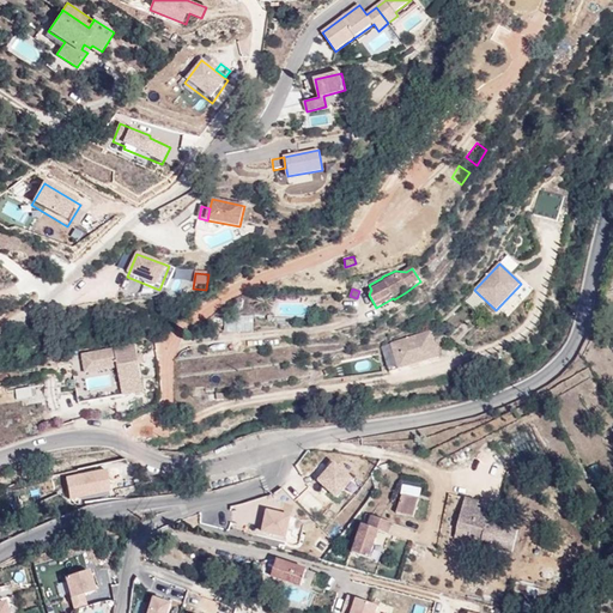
[(438,358),(431,332),(382,346),(389,372),(438,358)]
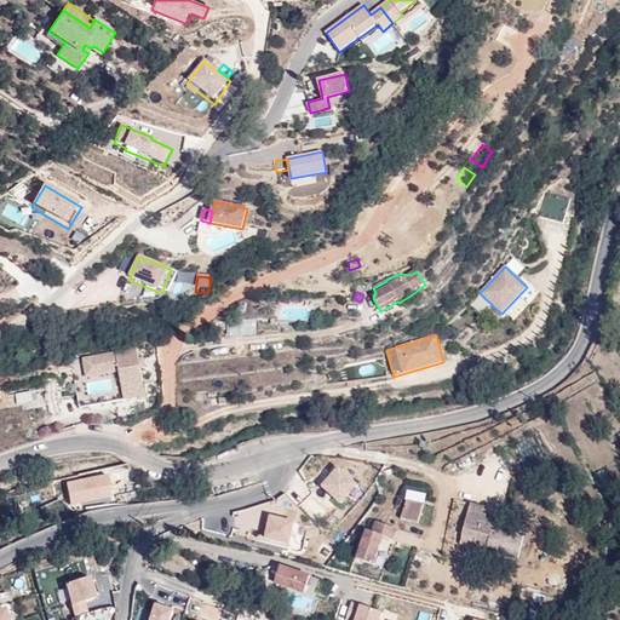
[(137,349),(82,359),(86,378),(109,374),(110,380),(113,390),(114,402),(145,396),(141,368),(139,359),(137,349)]
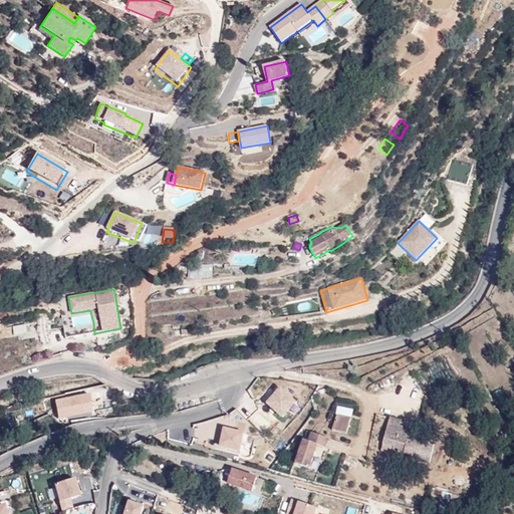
[(71,313),(68,297),(60,298),(67,338),(94,333),(93,323),(74,327),(72,318),(91,315),(90,310),(71,313)]
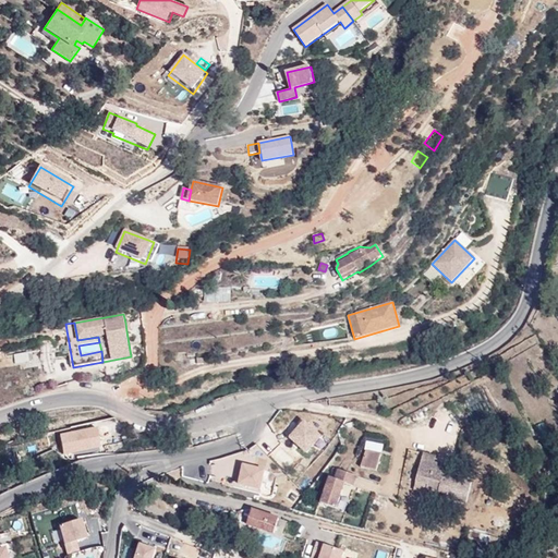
[(172,338),(192,337),(191,325),(171,326),(172,338)]
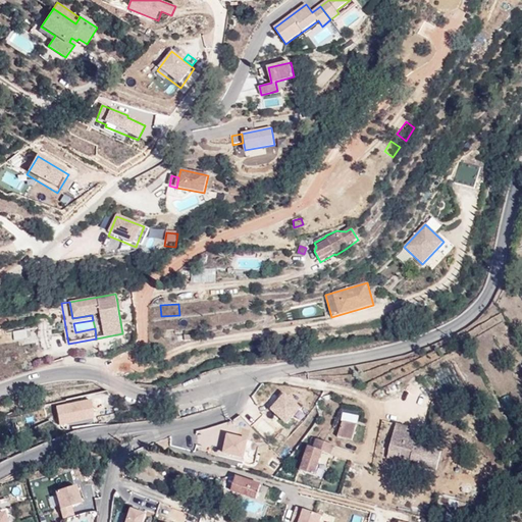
[(13,342),(28,340),(25,328),(12,330),(13,342)]
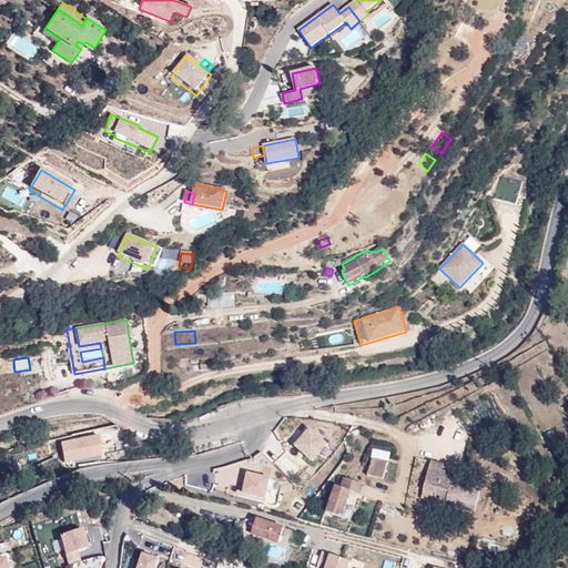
[(208,371),(206,364),(201,365),(201,362),(191,362),(190,359),(183,361),(184,373),(208,371)]
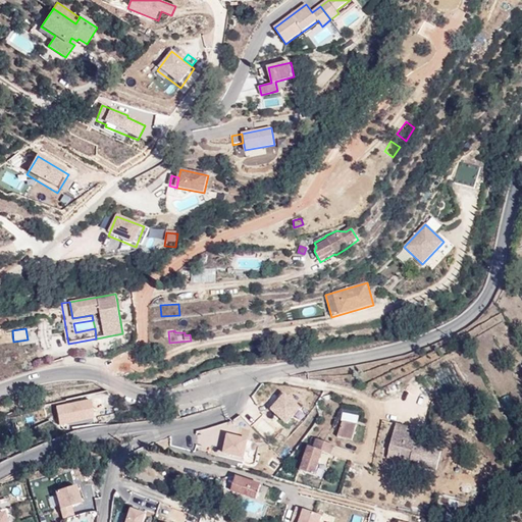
[(300,409),(285,396),(272,410),(286,423),(300,409)]
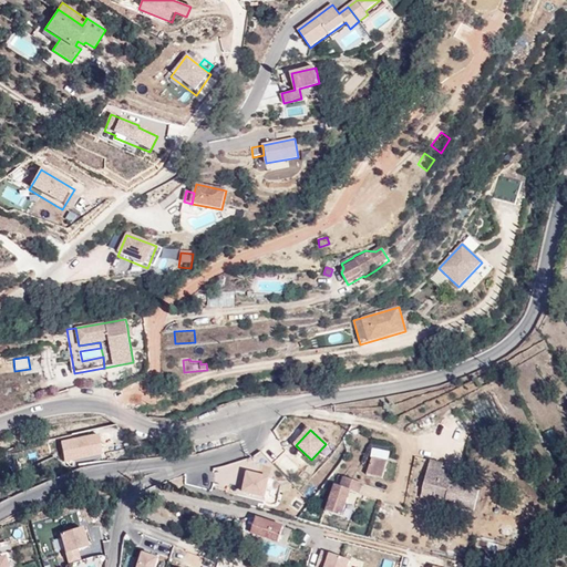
[(62,447),(65,466),(103,459),(100,440),(62,447)]
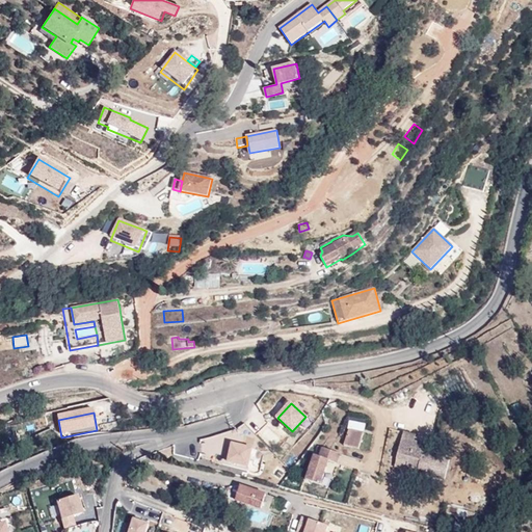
[(364,432),(366,425),(349,422),(348,429),(364,432)]
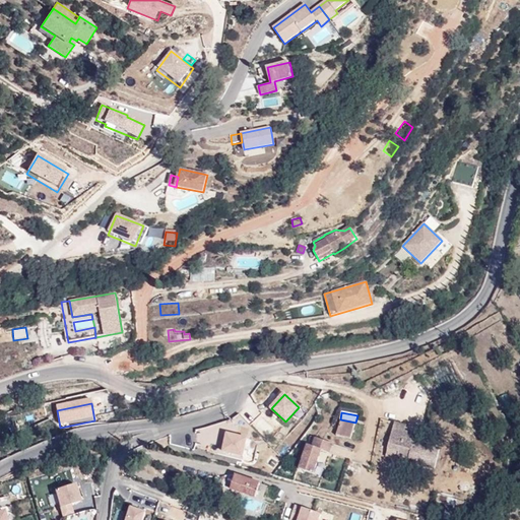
[(350,439),(354,423),(341,420),(336,436),(350,439)]
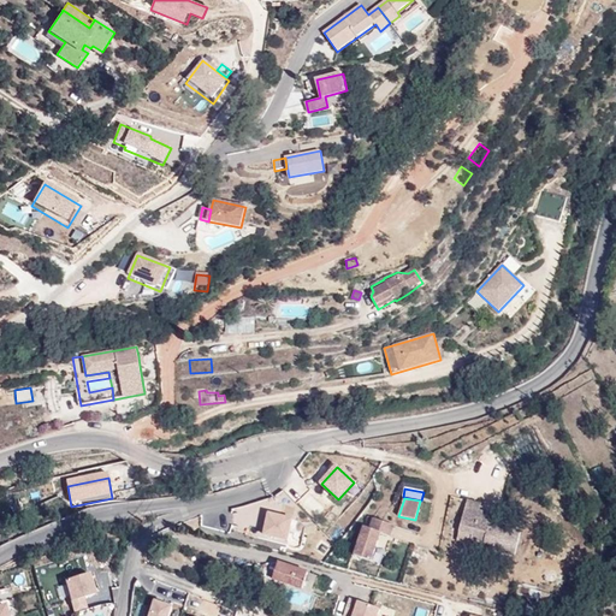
[(521,533),(491,526),(495,509),(467,502),(460,532),(473,535),(471,543),(490,548),(490,550),(515,556),(521,533)]
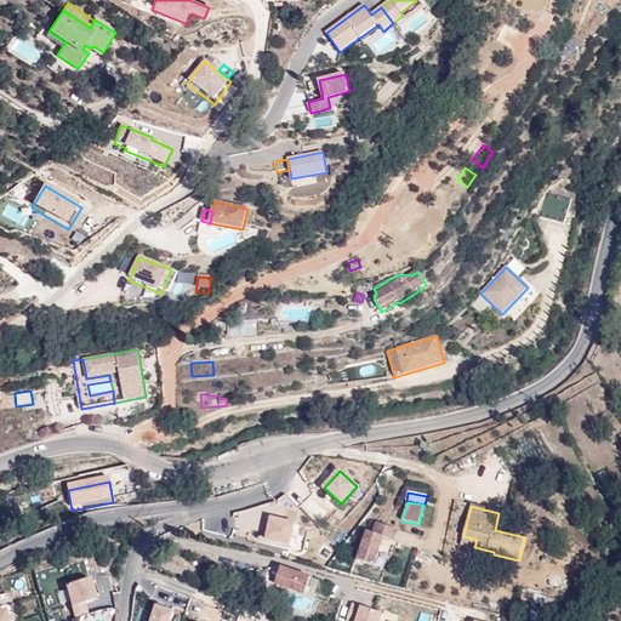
[(295,524),(272,518),(266,539),(290,545),(295,524)]
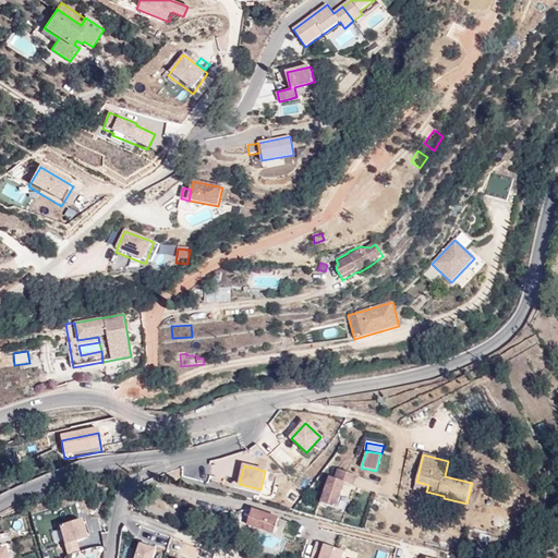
[(339,490),(342,483),(353,487),(356,476),(338,471),(335,481),(329,478),(322,505),(336,509),(342,492),(339,490)]
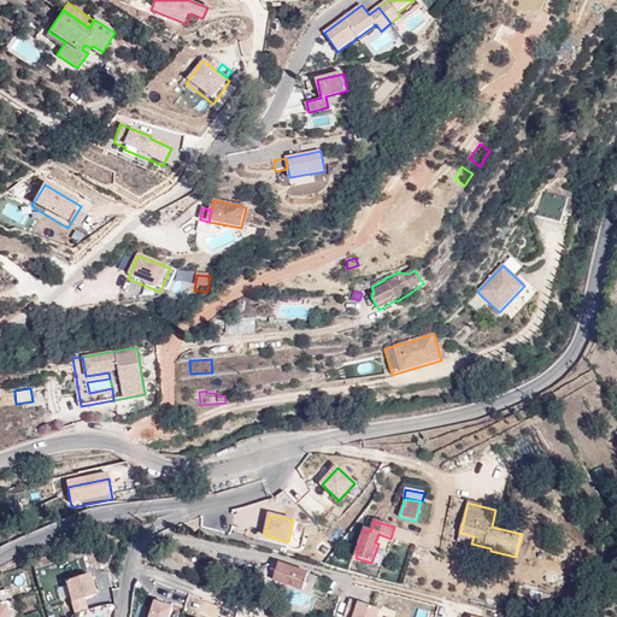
[(471,546),(474,536),(460,533),(458,542),(471,546)]
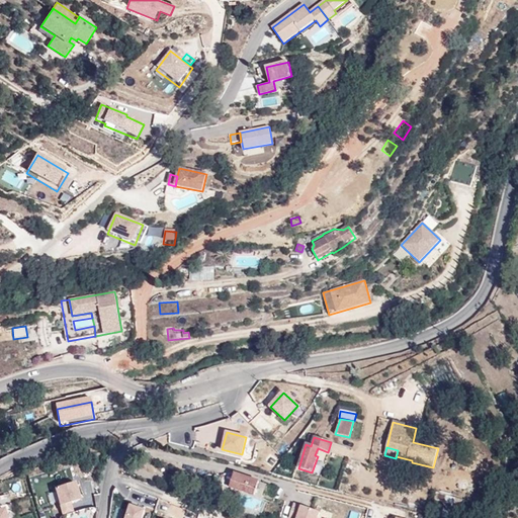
[(315,475),(318,476),(325,454),(322,453),(315,475)]
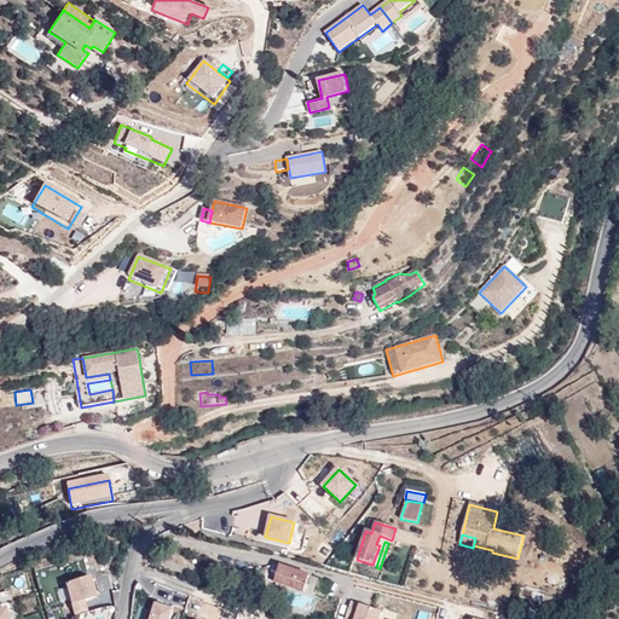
[(281,567),(275,583),(305,593),(305,591),(316,595),(320,579),(281,567)]
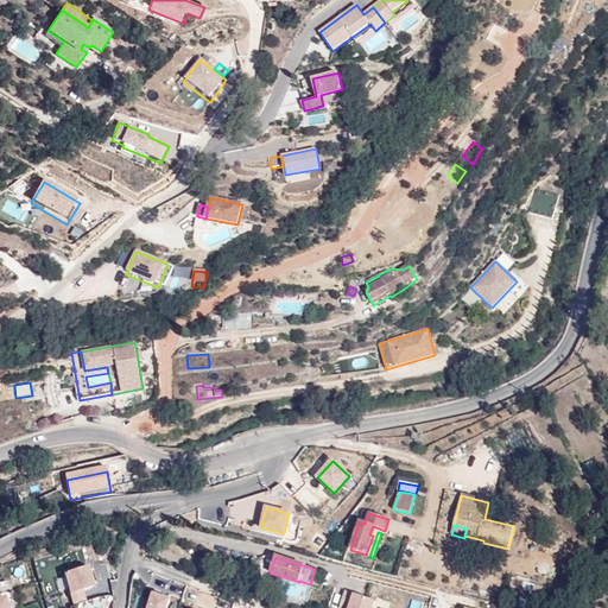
[(264,562),(252,559),(251,565),(261,569),(264,562)]
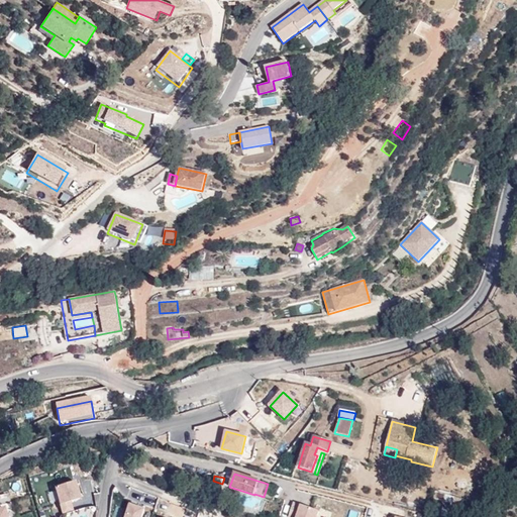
[(64,515),(73,513),(70,503),(80,500),(75,482),(55,488),(64,515)]
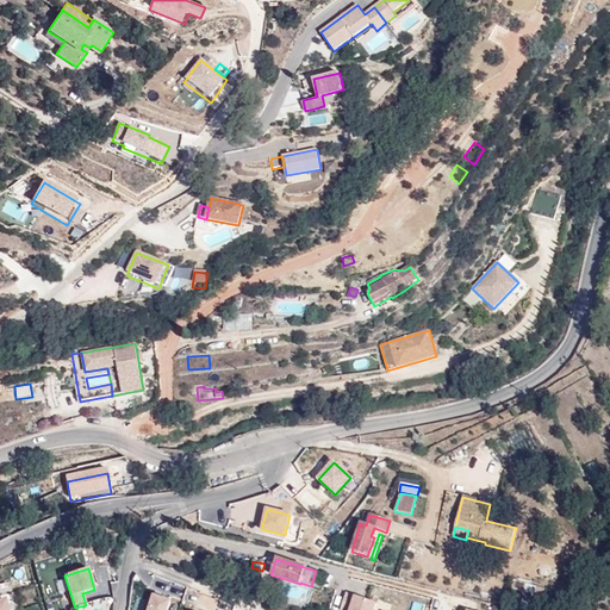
[(290,597),(303,599),(305,590),(292,586),(290,597)]
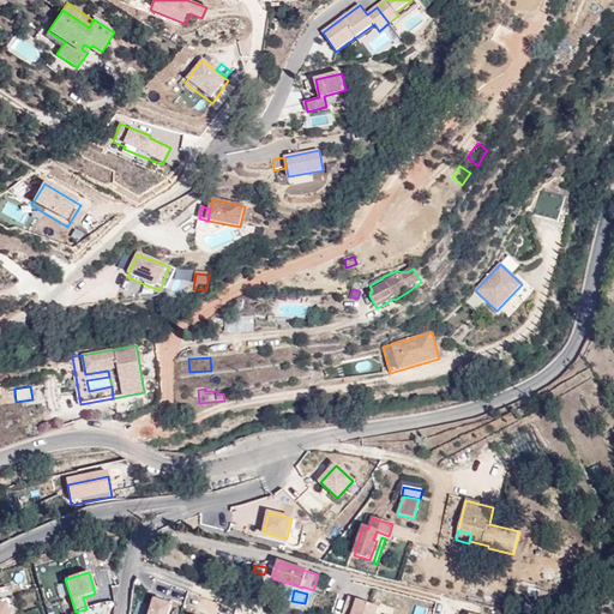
[(342,612),(350,613),(354,596),(345,594),(342,612)]
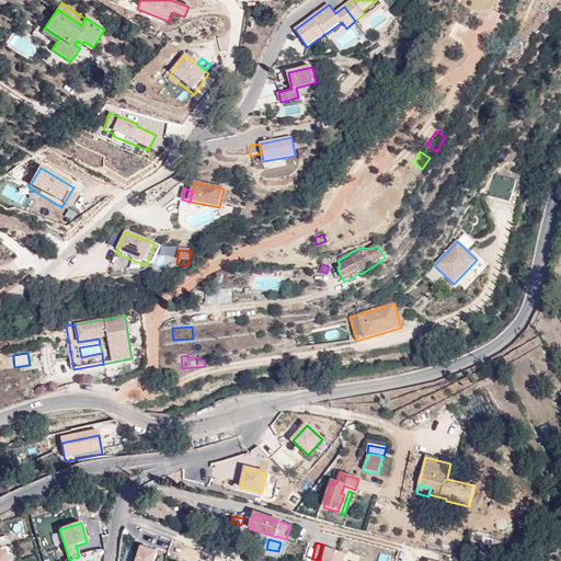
[(141,548),(137,560),(153,560),(157,553),(141,548)]
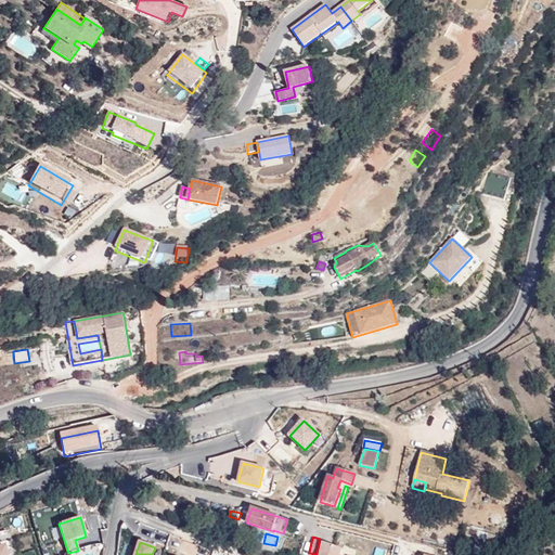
[(323,543),(319,554),(340,554),(343,550),(323,543)]
